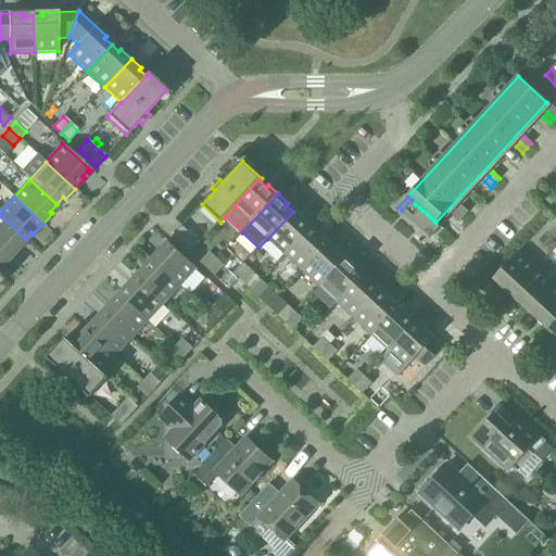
[(415,204),(412,200),(402,211),(405,214),(415,204)]
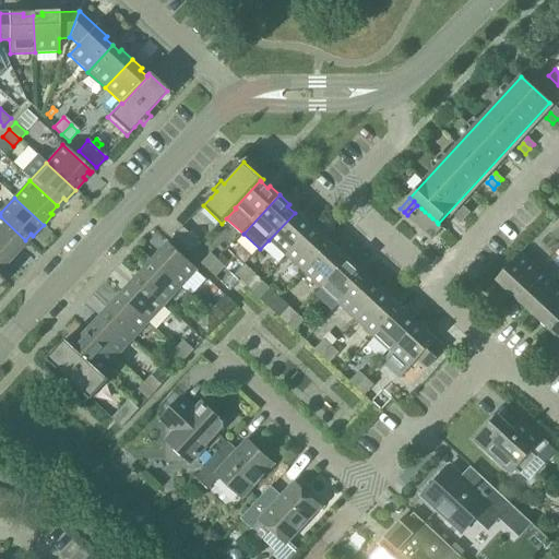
[(407,215),(412,219),(421,209),(417,205),(407,215)]
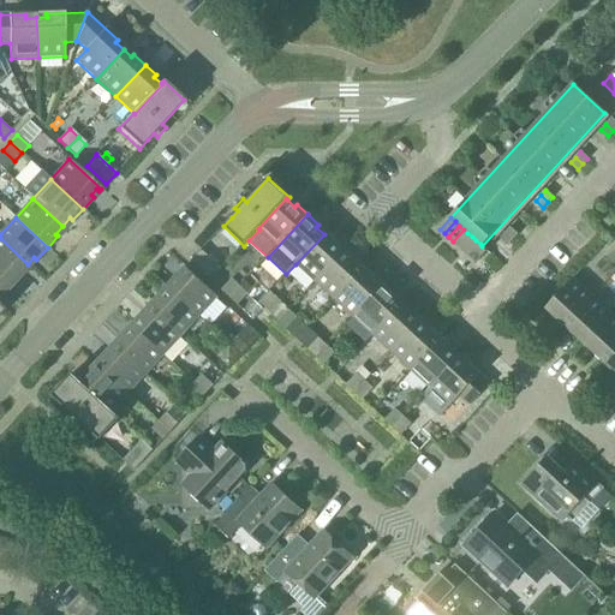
[(511,228),(506,233),(513,240),(518,234),(511,228)]
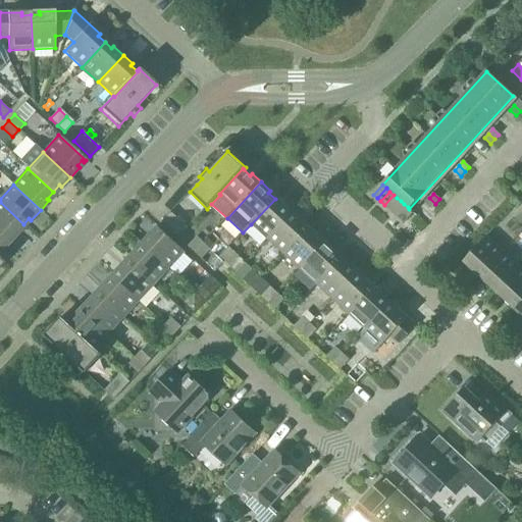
[(394,195),(384,205),(387,208),(397,198),(394,195)]
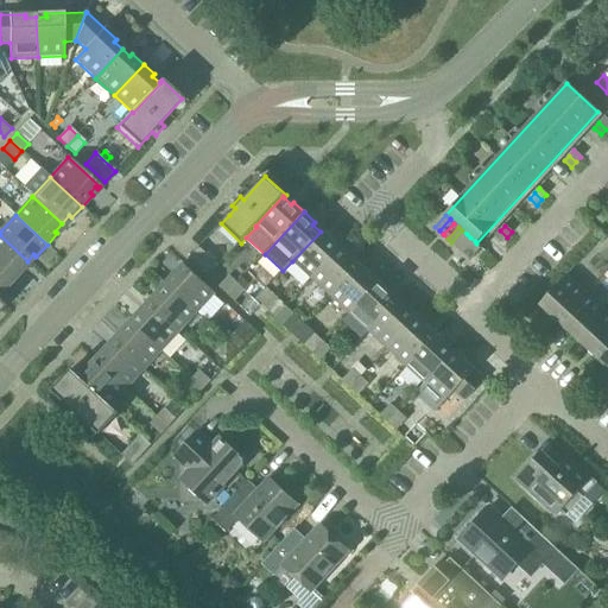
[(467,234),(462,230),(451,242),(456,246),(467,234)]
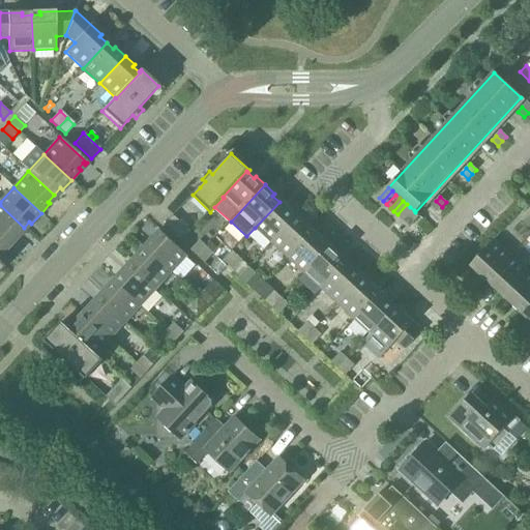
[(438,212),(442,207),(436,201),(432,206),(438,212)]
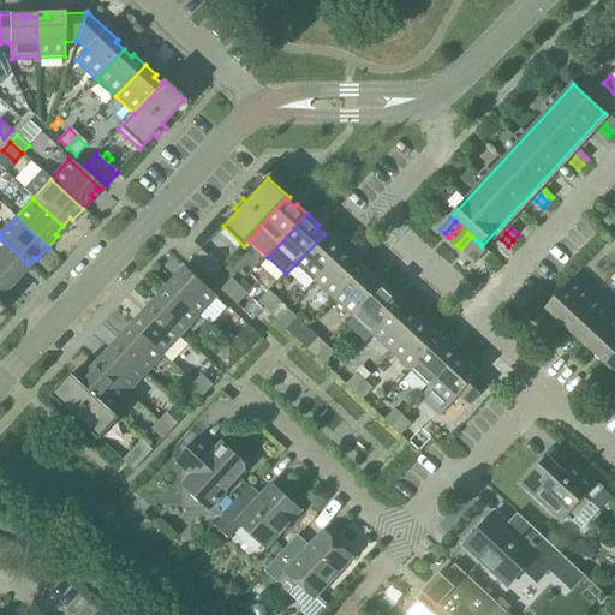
[(324,234),(296,264),(315,282),(345,250),(334,239),(332,242),(324,234)]
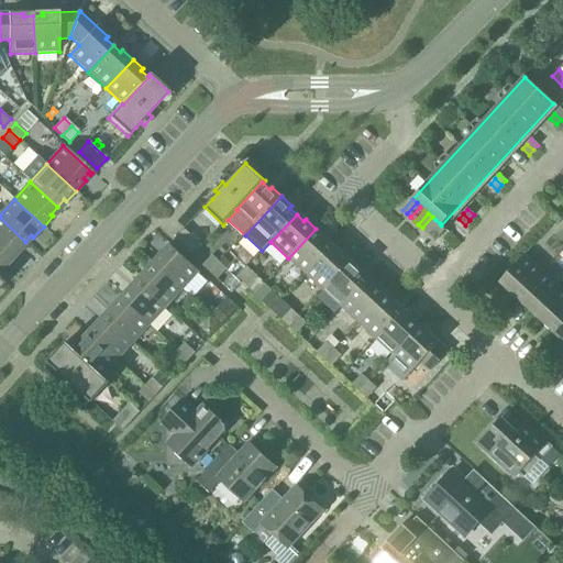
[(435,220),(432,217),(422,228),(426,231),(435,220)]
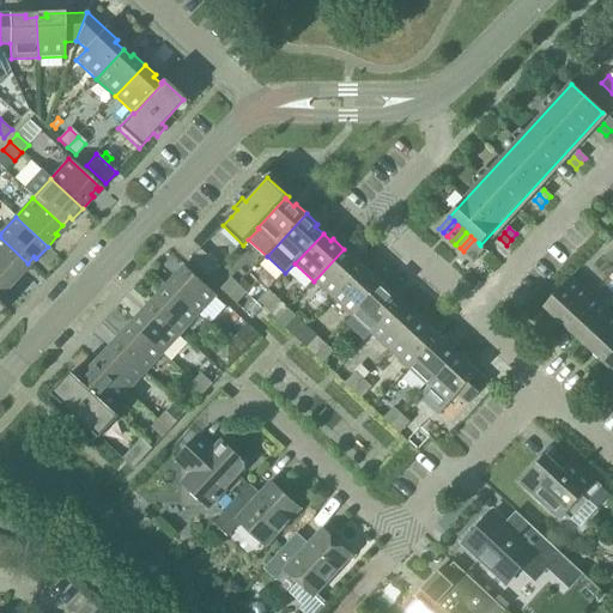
[(28,263),(0,237),(0,273),(12,284),(23,273),(20,271),(28,263)]
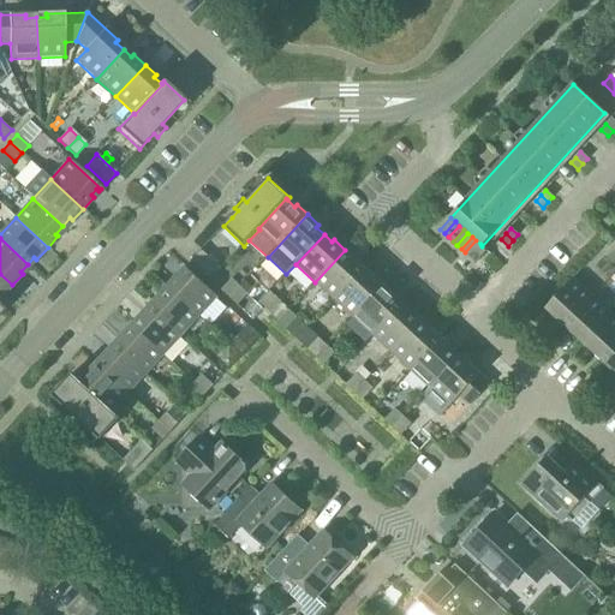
[(476,240),(465,252),(470,256),(481,244),(476,240)]
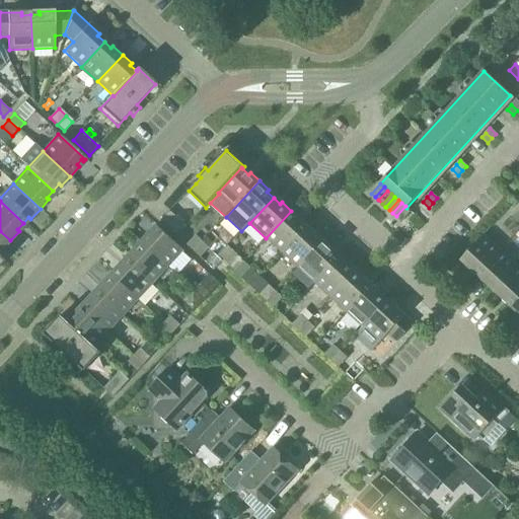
[(291,211),(266,238),(282,252),(305,228),(299,222),(301,220),(291,211)]
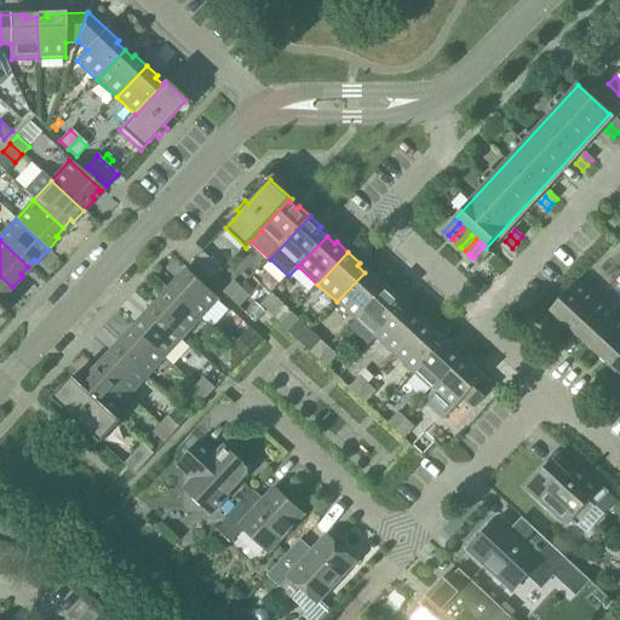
[(204,274),(214,263),(204,253),(193,264),(204,274)]
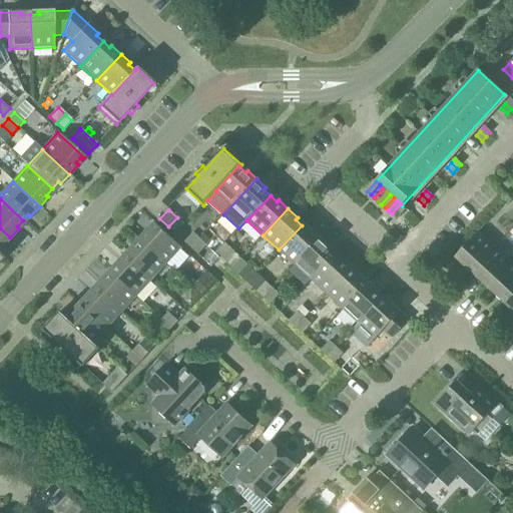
[(177,217),(168,226),(176,233),(184,224),(177,217)]
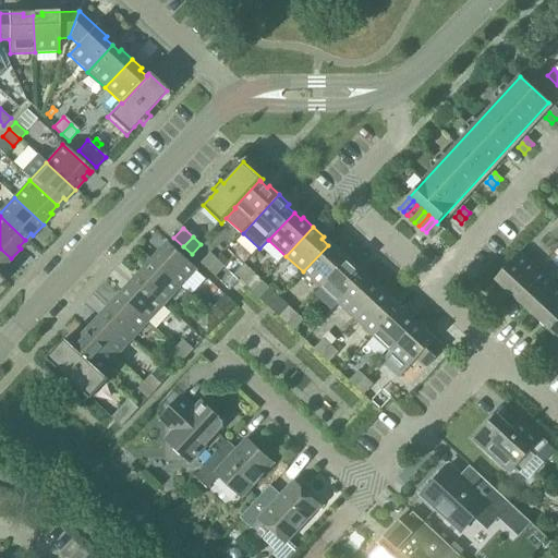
[(198,269),(169,243),(168,244),(170,246),(164,253),(161,251),(152,261),(181,288),(198,269)]
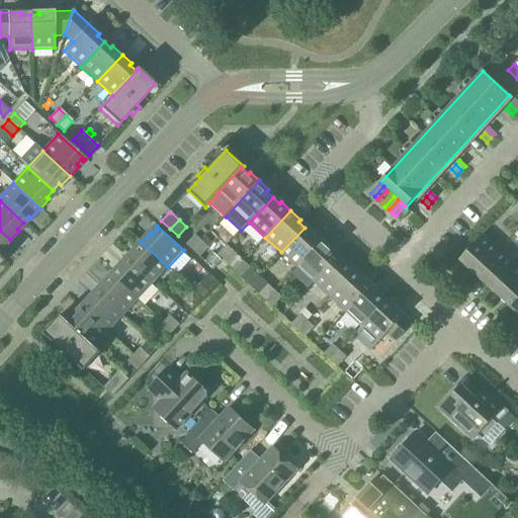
[(305,228),(281,252),(297,267),(323,241),(313,231),(311,234),(305,228)]
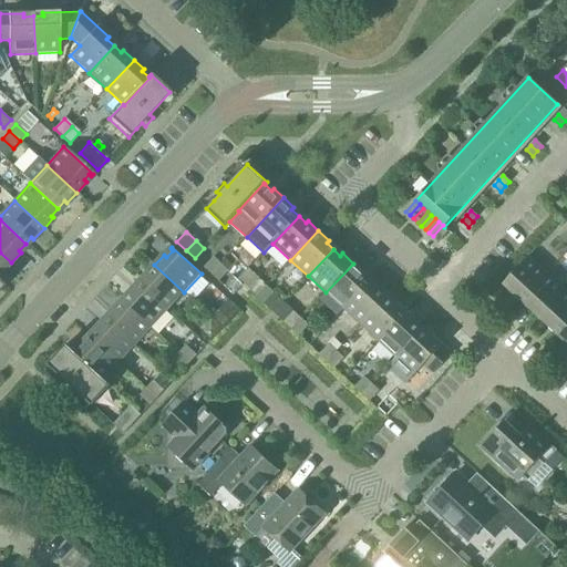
[(11,263),(0,253),(0,272),(1,274),(11,263)]
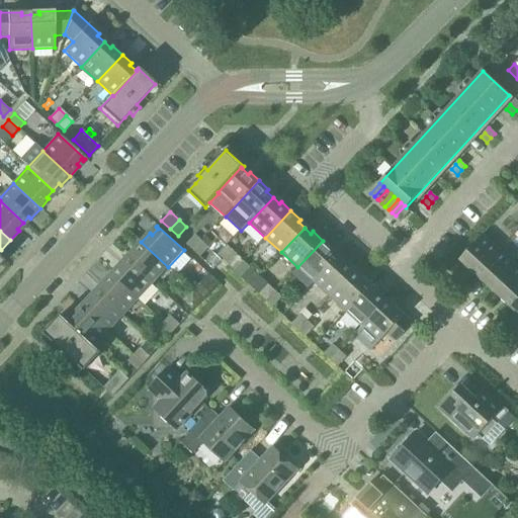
[(194,251),(202,242),(195,236),(187,245),(194,251)]
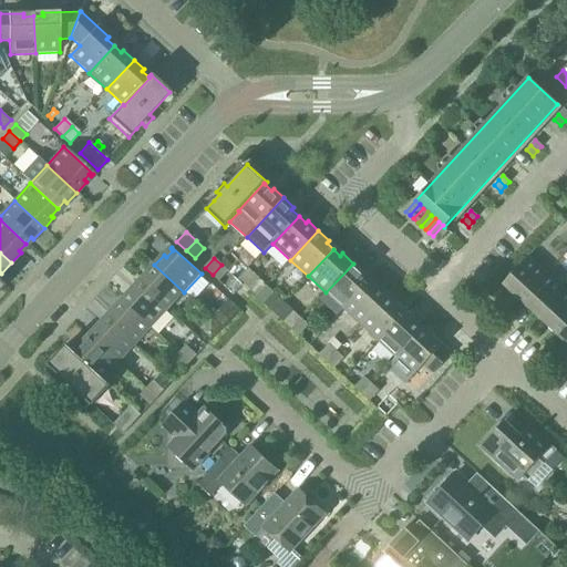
[(522,301),(547,275),(529,258),(504,285),(522,301)]
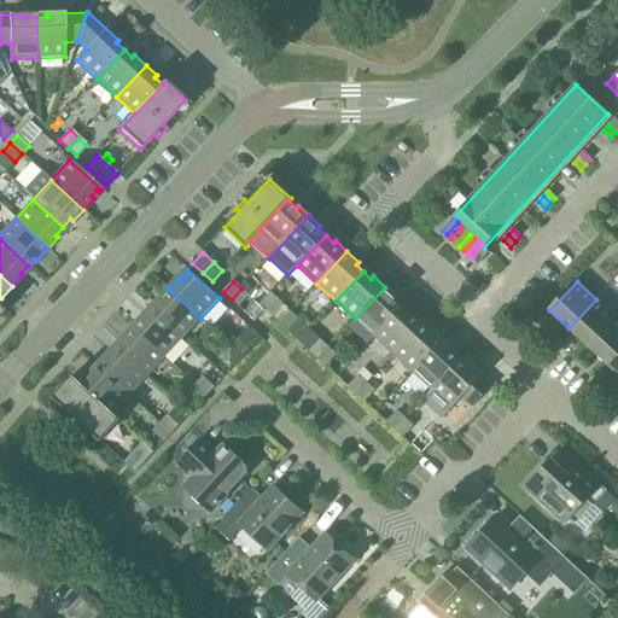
[(385,287),(355,319),(374,337),(402,308),(395,299),(397,297),(385,287)]
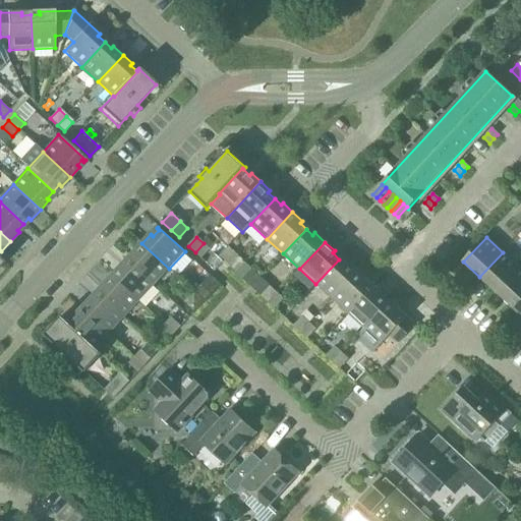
[(129,262),(155,285),(169,269),(141,243),(133,253),(135,255),(129,262)]
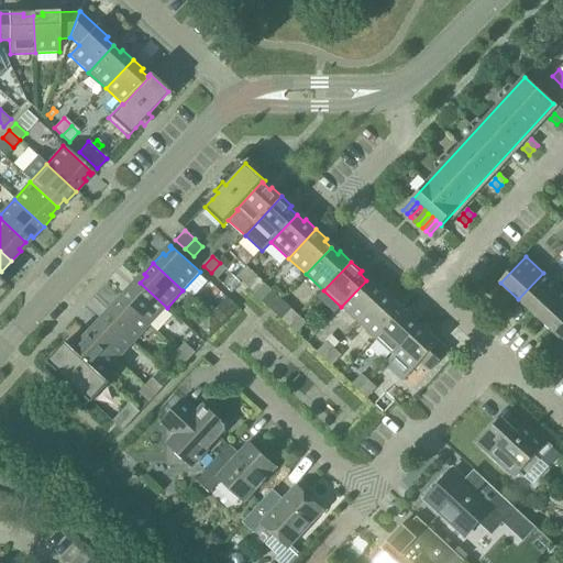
[(220,263),(211,273),(218,279),(228,269),(220,263)]
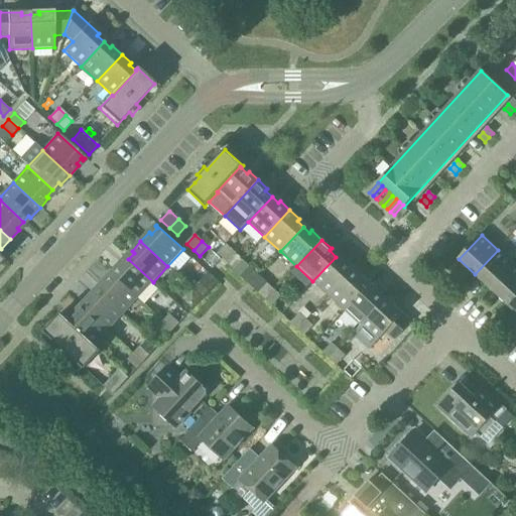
[(491,289),(514,264),(498,250),(475,274),(491,289)]
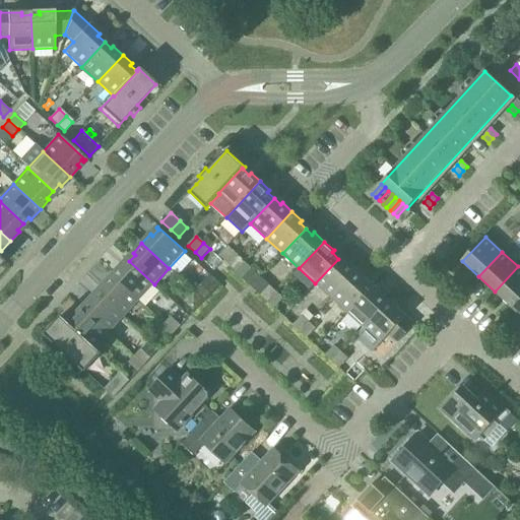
[(207,264),(215,271),(223,263),(215,255),(207,264)]
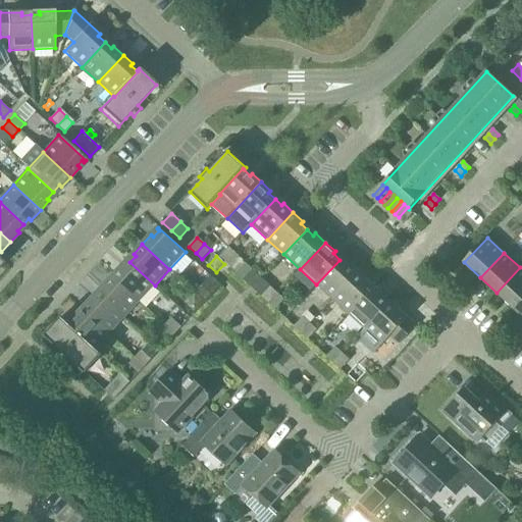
[(229,267),(236,273),(245,263),(239,257),(229,267)]
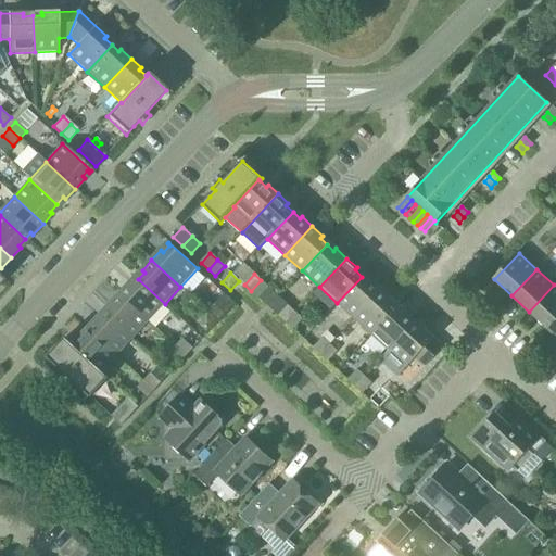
[(362,277),(337,303),(354,319),(381,290),(371,280),(369,282),(362,277)]
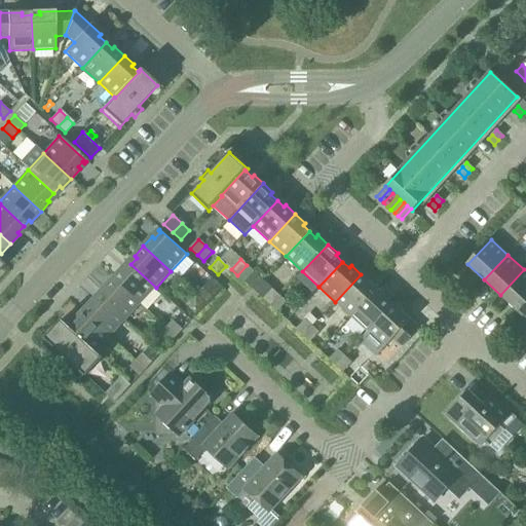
[(114,278),(141,304),(156,288),(130,264),(124,270),(122,268),(114,278)]
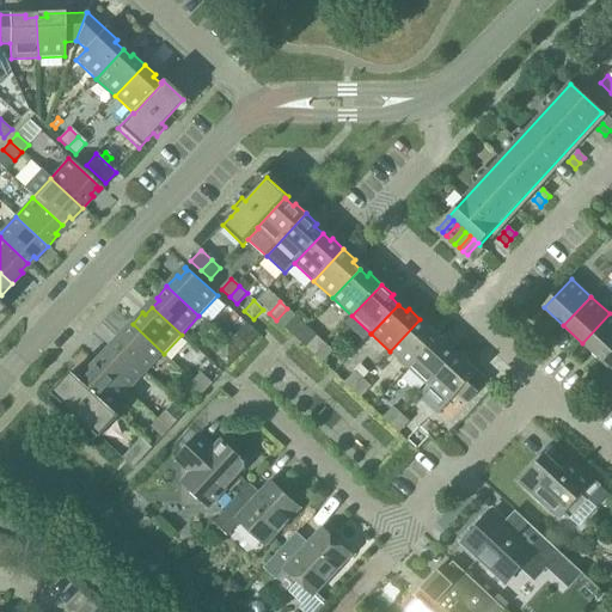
[(276,320),(286,329),(295,317),(287,308),(276,320)]
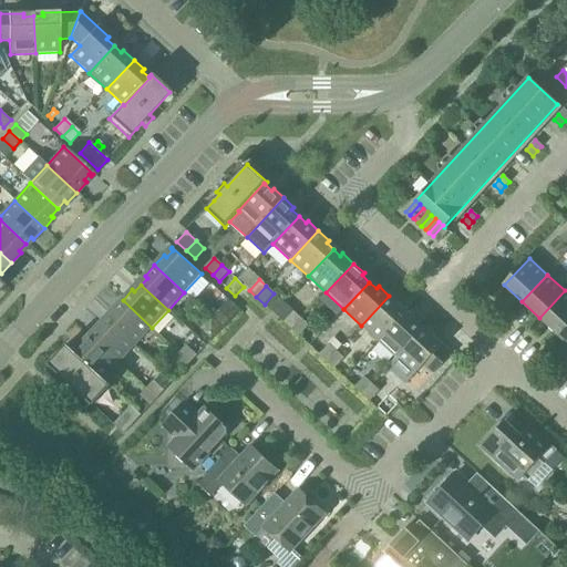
[(557,333),(566,322),(566,292),(565,290),(539,318),(557,333)]
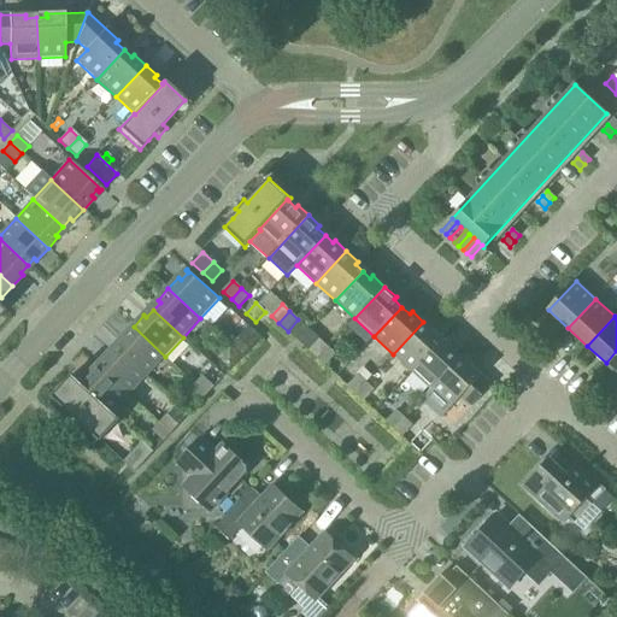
[(423,322),(393,354),(412,371),(440,342),(432,335),(435,331),(423,322)]
